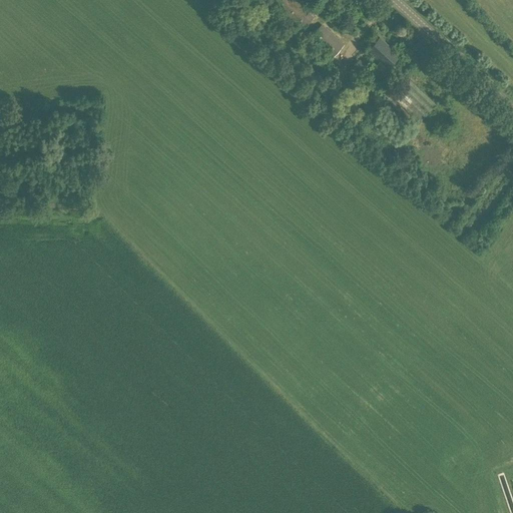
[(301,31),(314,16),(295,0),(273,0),(270,4),(301,31)]
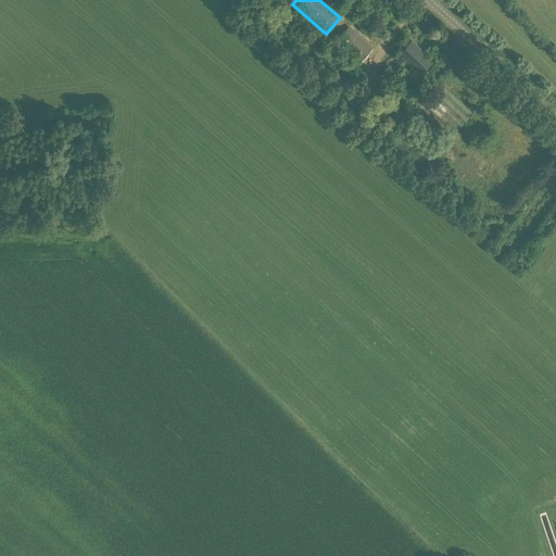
[(350,83),(352,80),(348,76),(373,48),(349,26),(335,41),(349,55),(336,70),(350,83)]
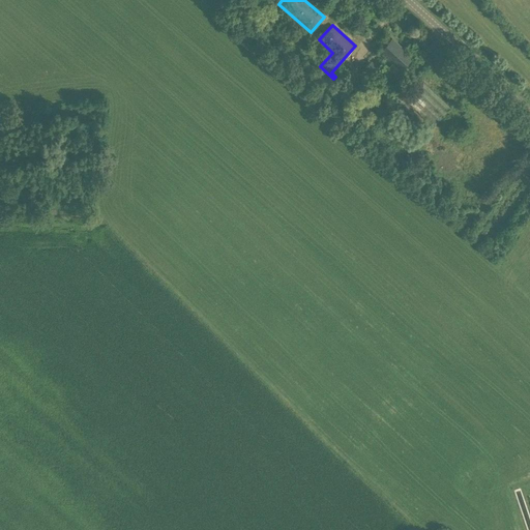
[(401,69),(411,57),(391,38),(380,51),(401,69)]
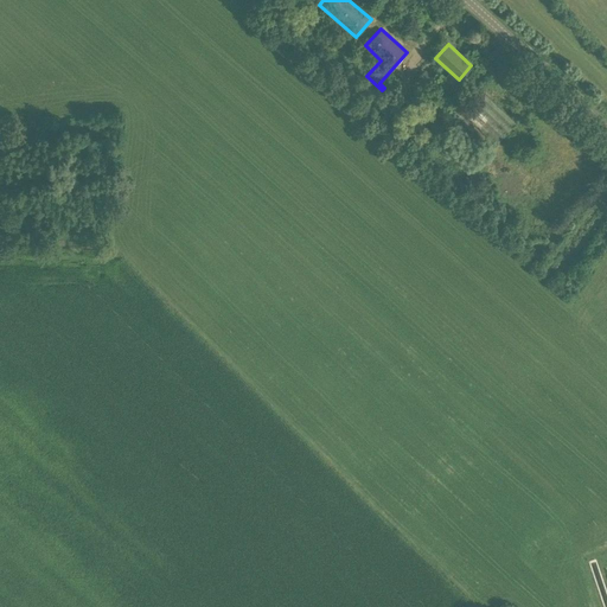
[(441,98),(432,90),(439,83),(426,70),(413,83),(427,95),(427,94),(436,103),(441,98)]
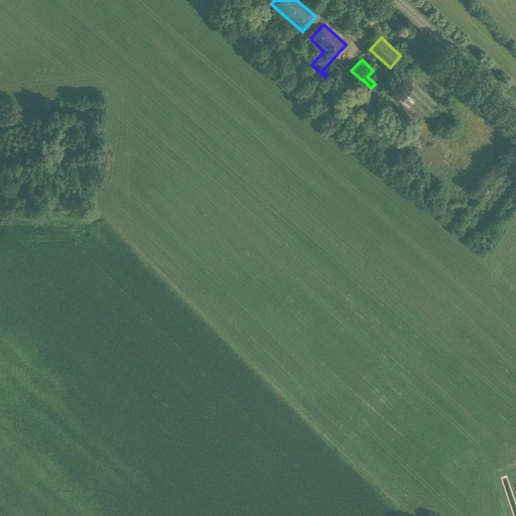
[(421,123),(438,105),(411,80),(394,98),(421,123)]
